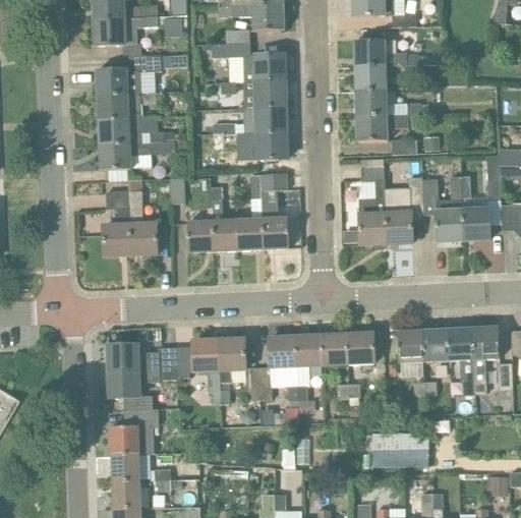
[(93,0),(95,19),(125,18),(124,0),(93,0)]
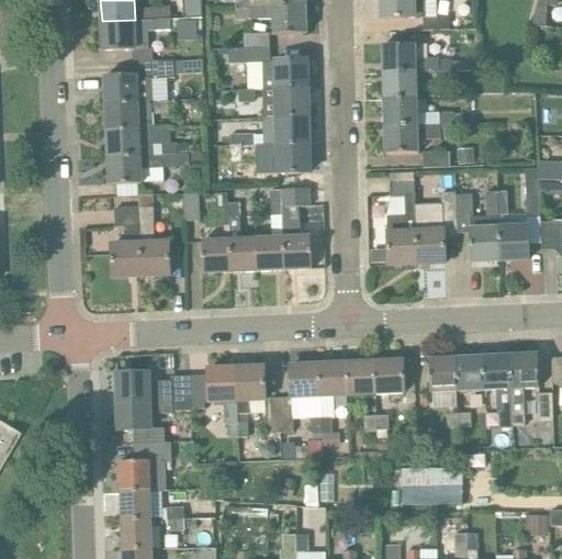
[(180,0),(181,18),(201,17),(200,0),(180,0)]
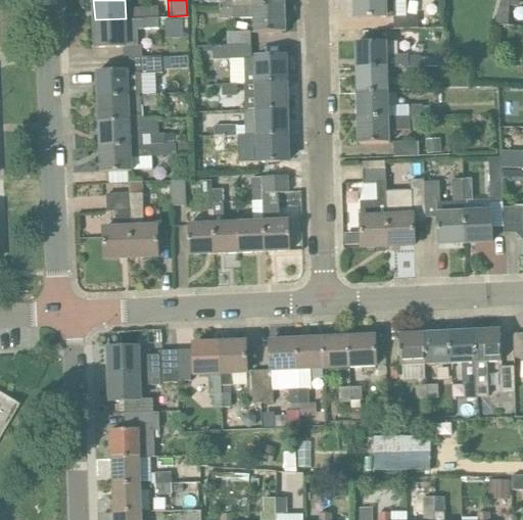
[(353,0),(354,15),(396,14),(395,0),(407,0),(353,0)]
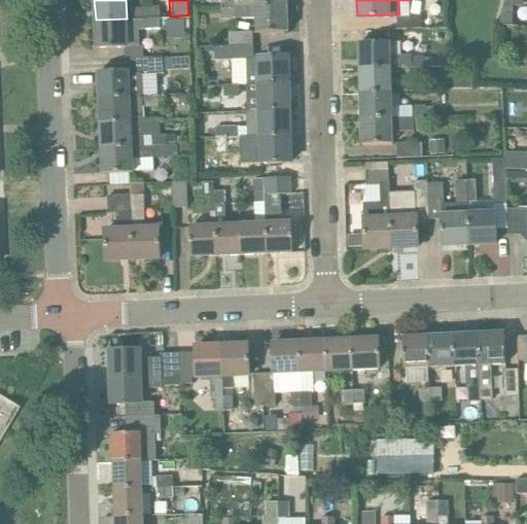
[(503,0),(497,23),(514,23),(513,0),(503,0)]
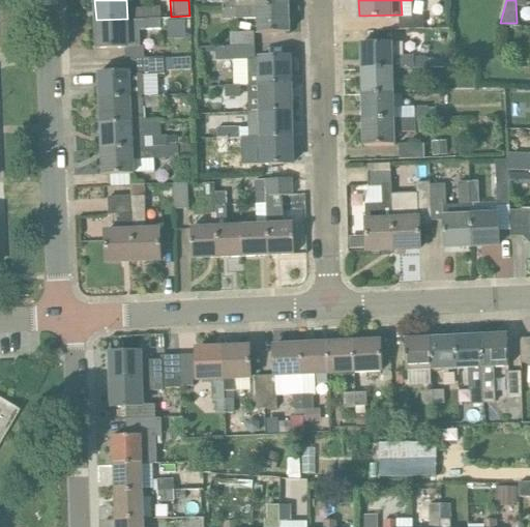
[(287,4),(223,6),(223,18),(256,18),(256,32),(288,31),(287,4)]
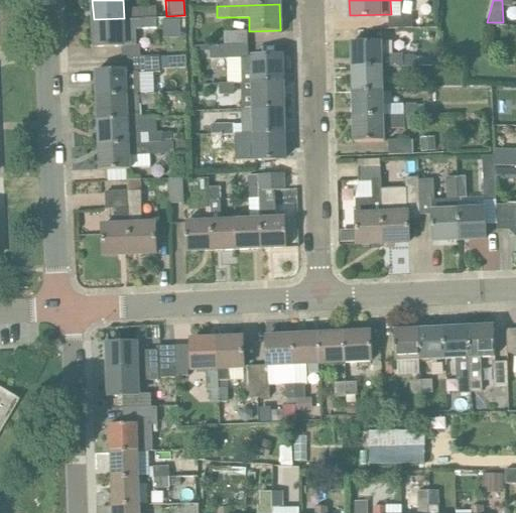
[(142,17),(155,17),(155,6),(142,6),(142,17)]
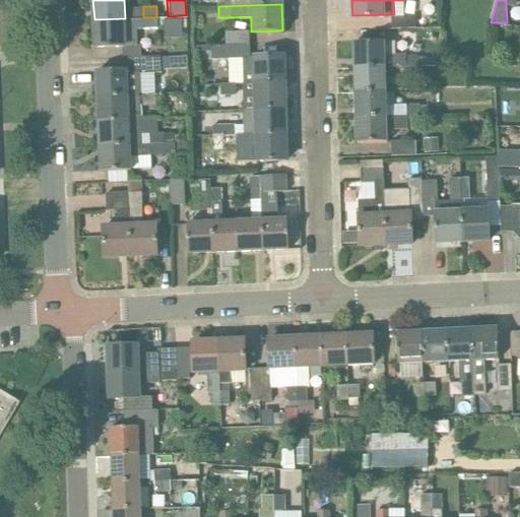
[(392,26),(416,25),(415,13),(392,14),(392,26)]
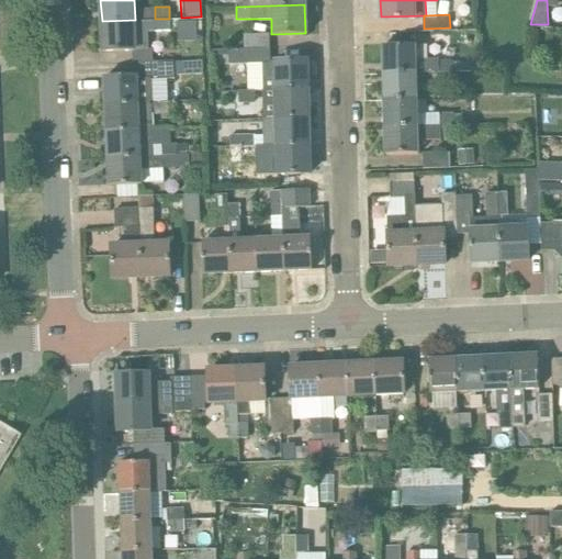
[(135,20),(102,21),(103,49),(148,48),(147,30),(157,30),(157,31),(169,30),(169,19),(155,19),(135,20)]
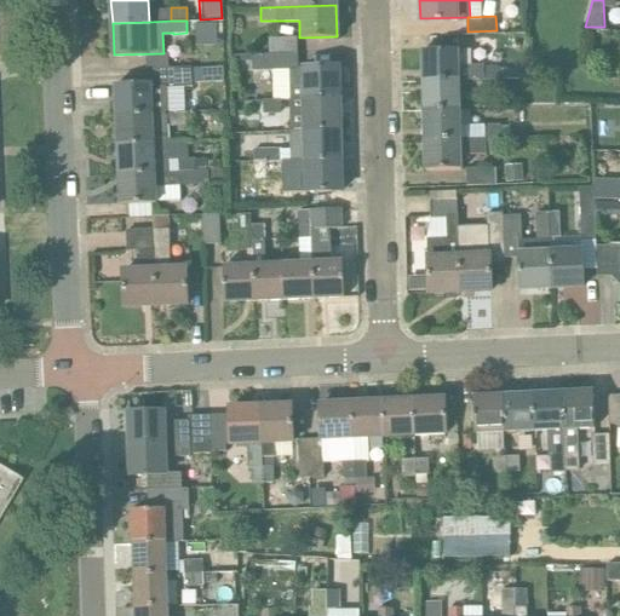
[(224,45),(223,22),(201,22),(201,46),(224,45)]
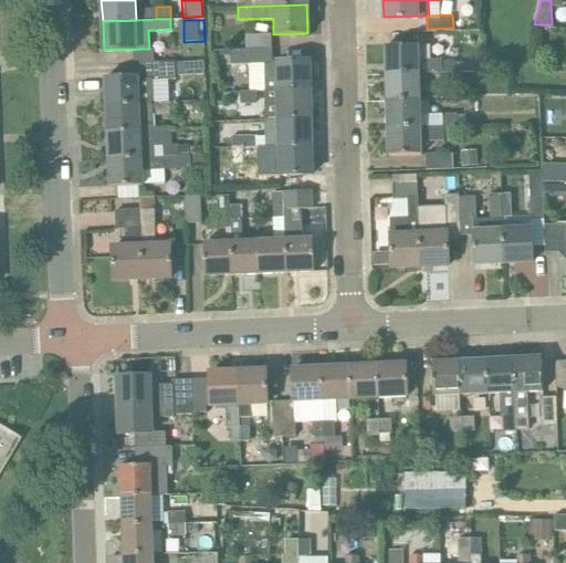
[(245,48),(271,48),(271,33),(245,33),(245,48)]
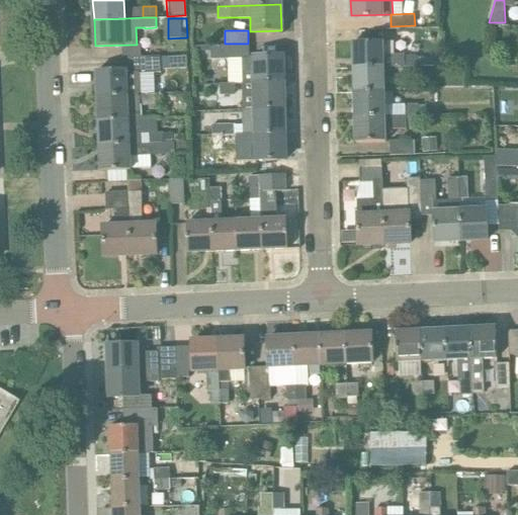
[(405,64),(417,64),(432,64),(432,57),(432,54),(404,54),(404,52),(384,53),(383,39),(353,40),(353,65),(384,65),(405,64)]
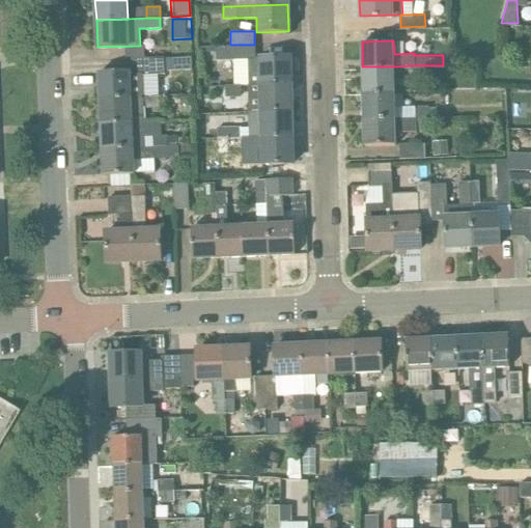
[(248,84),(258,83),(289,82),(289,56),(257,57),(254,57),(254,45),(230,45),(215,46),(215,58),(248,58),(248,84)]
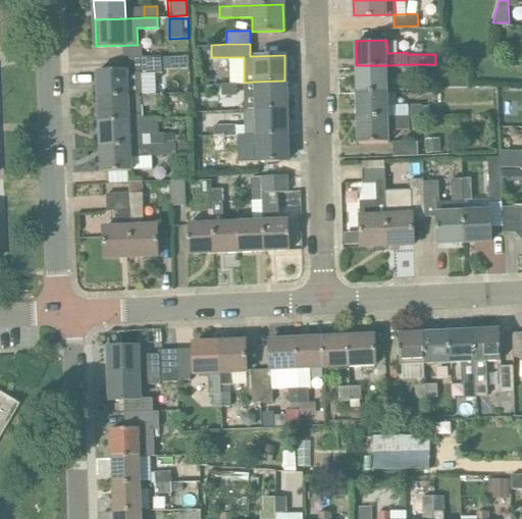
[(189,55),(179,55),(179,66),(189,66),(189,55)]
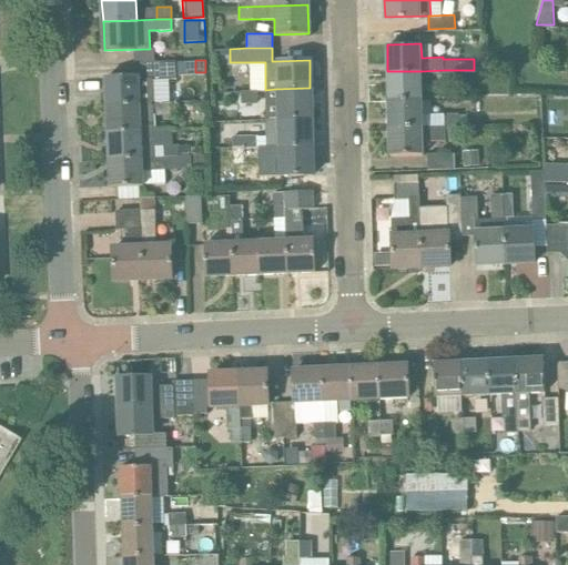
[(153,102),(152,79),(174,78),(174,61),(134,62),(134,76),(104,77),(105,104),(153,102)]
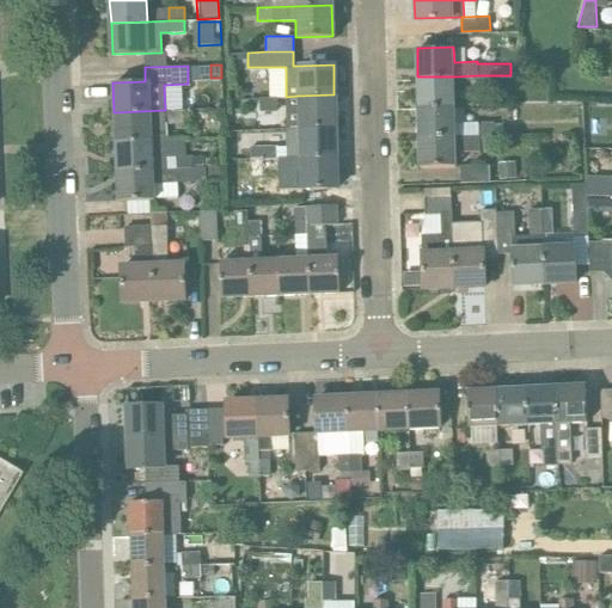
[(493,75),(478,75),(478,88),(493,88),(493,75)]
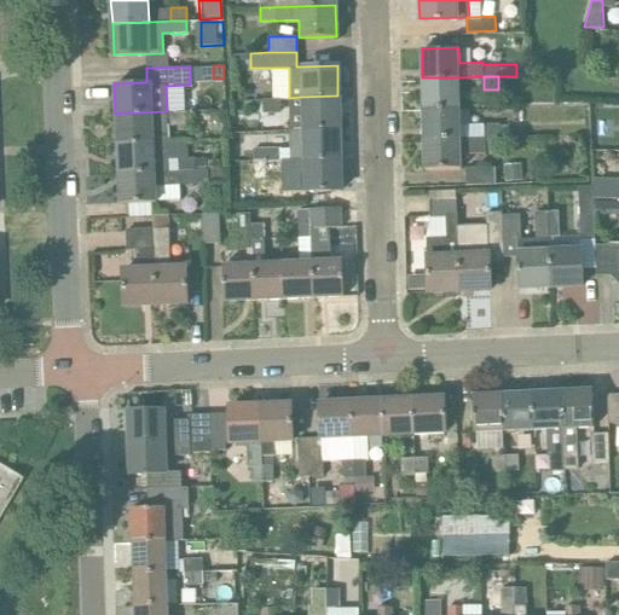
[(423,109),(461,108),(460,77),(422,77),(423,109)]
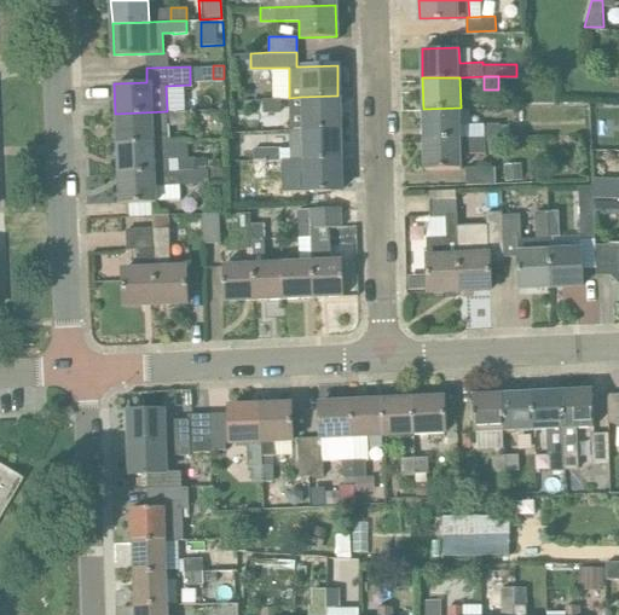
[(301,128),(339,127),(337,96),(301,97),(301,128)]
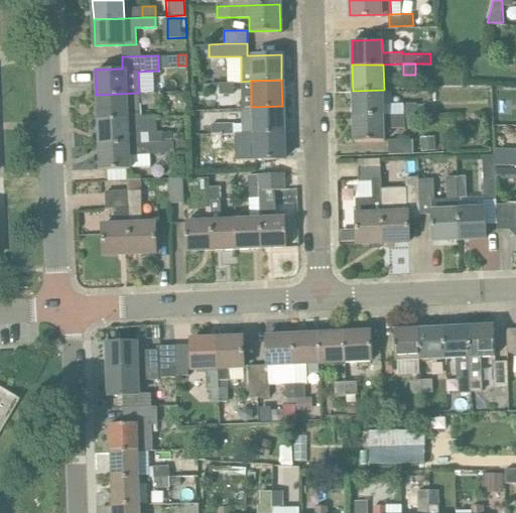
[(220,92),(234,92),(233,81),(220,81),(220,92)]
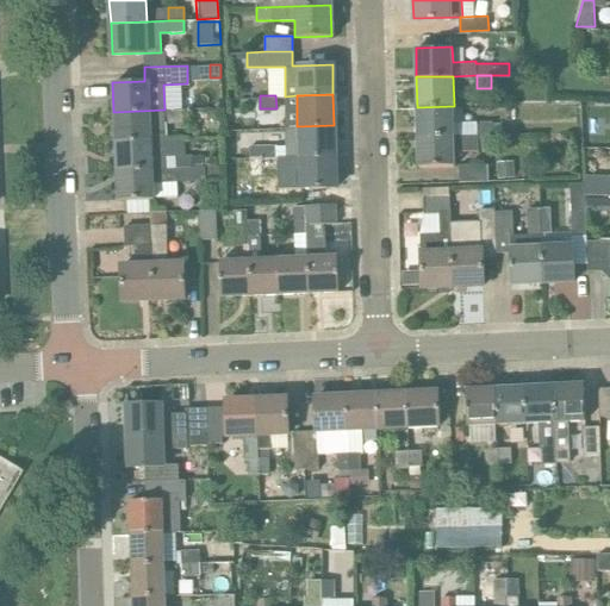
[(418,135),(454,133),(454,106),(417,107),(418,135)]
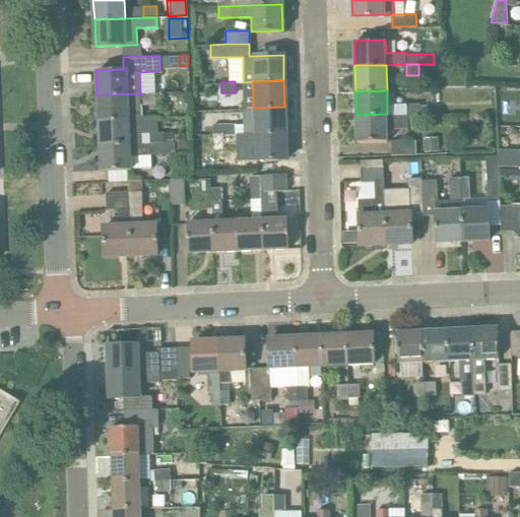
[(186,106),(189,104),(189,91),(178,91),(178,99),(186,106)]
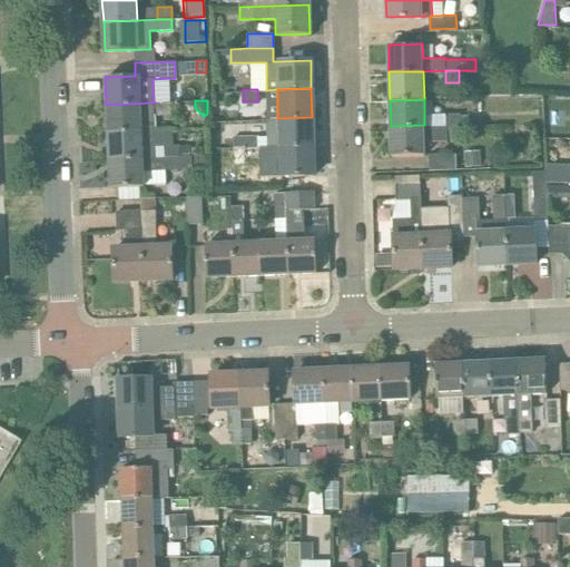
[(107,132),(155,129),(154,115),(177,114),(177,101),(163,101),(154,103),(106,105),(107,132)]
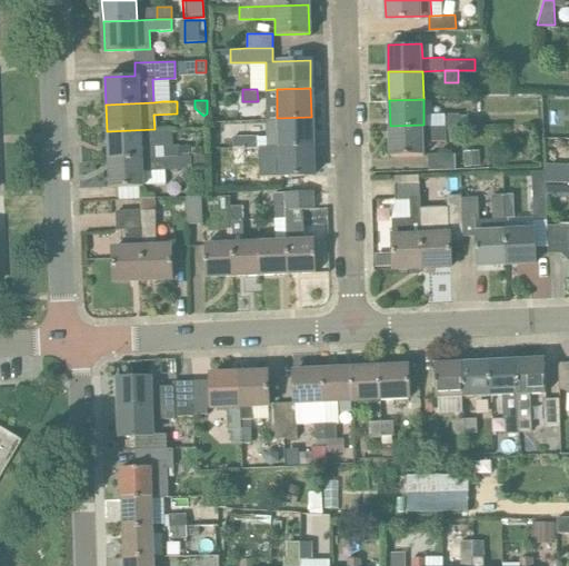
[(446,125),(459,125),(459,112),(446,112),(446,125)]
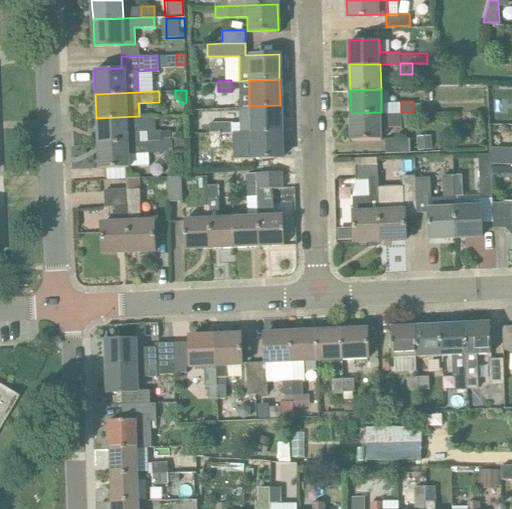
[(239,106),(240,120),(240,131),(250,131),(281,130),(280,105),(249,106),(239,106)]
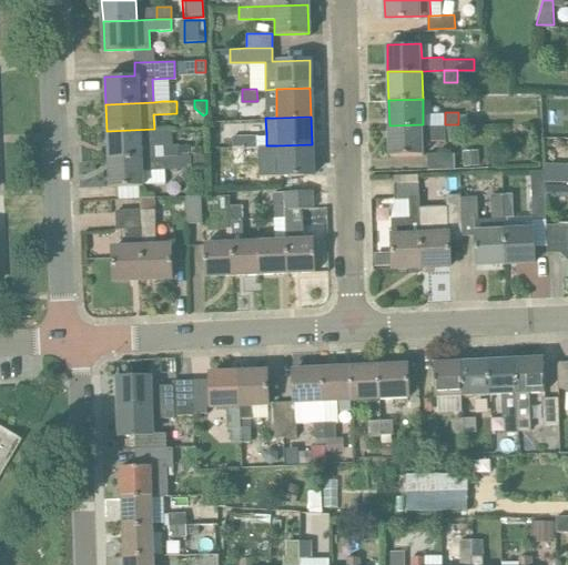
[(423,124),(389,125),(389,153),(424,153),(424,140),(445,139),(445,137),(459,137),(458,124),(445,124),(423,124)]
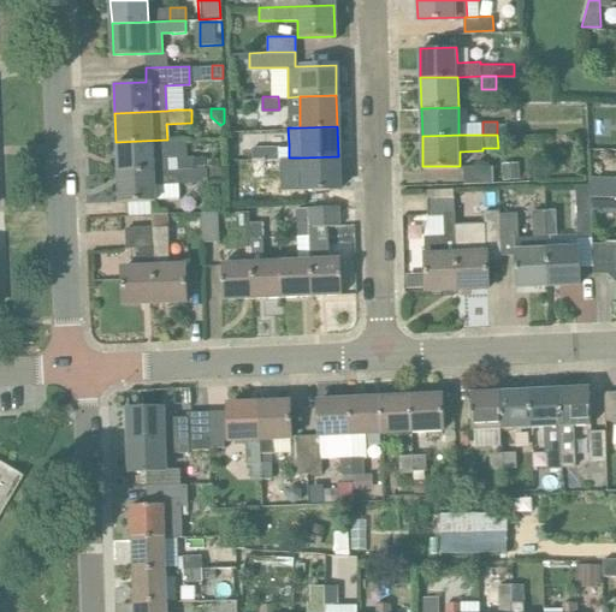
[(154,171),(194,168),(193,156),(169,158),(167,140),(116,142),(117,172),(154,171)]
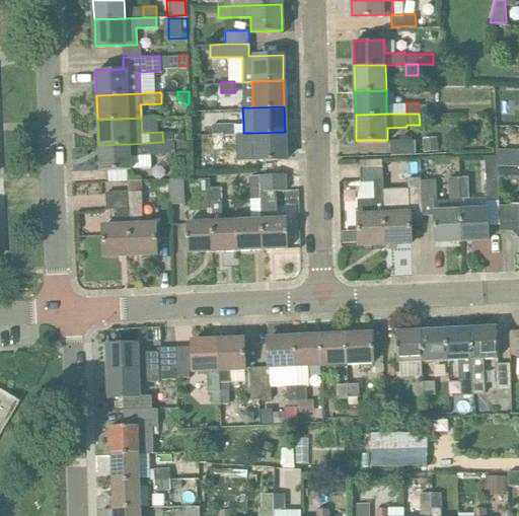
[(212,134),(234,134),(234,123),(212,123),(212,134)]
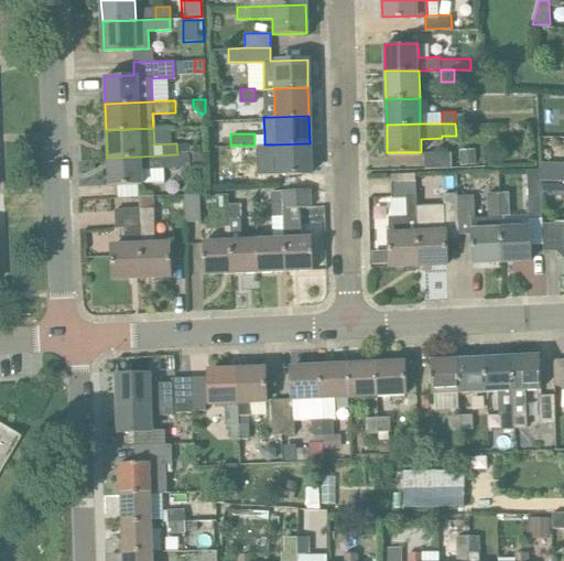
[(176,143),(177,154),(188,154),(188,143),(176,143)]
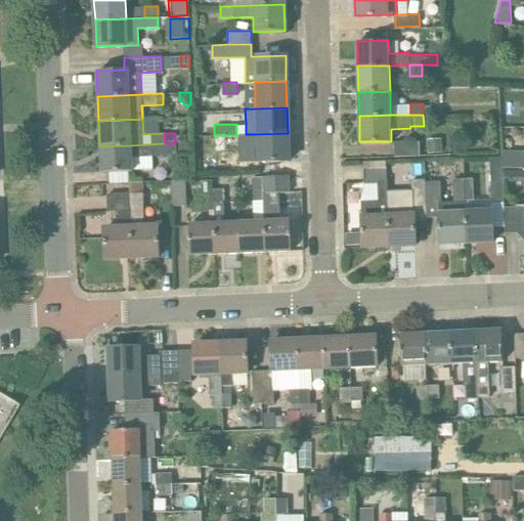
[(288,133),(256,134),(256,145),(256,161),(288,160),(288,133)]
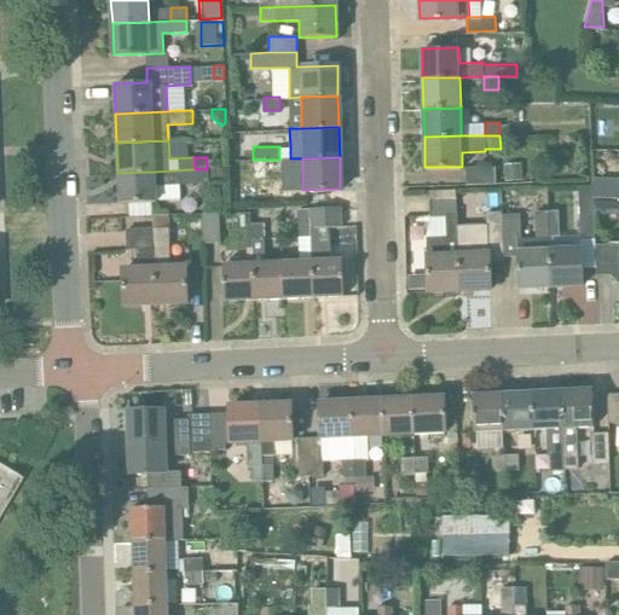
[(520,161),(504,162),(505,180),(522,178),(520,161)]
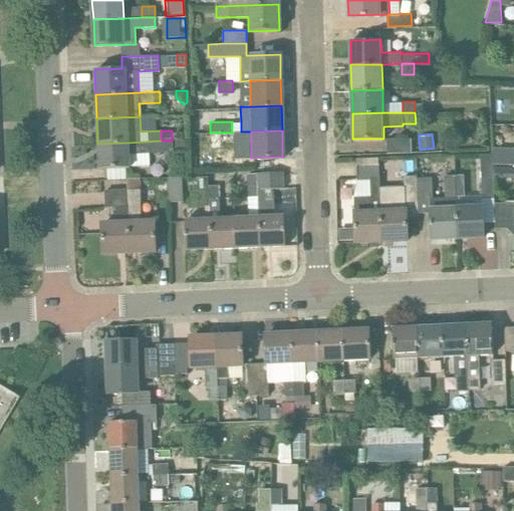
[(388,152),(411,151),(411,137),(387,138),(388,152)]
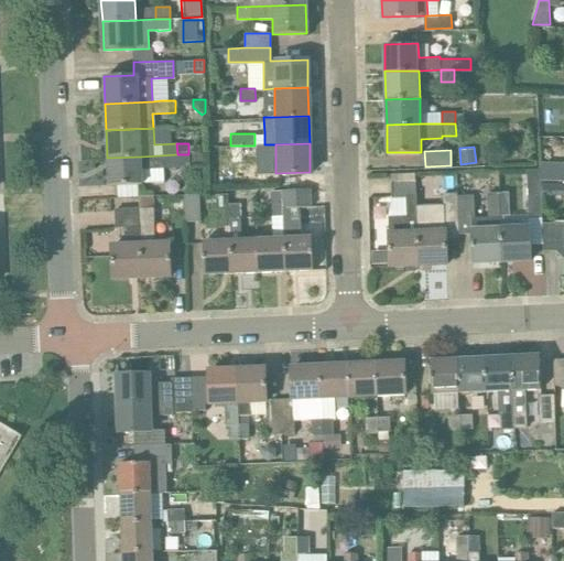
[(188,154),(188,165),(204,164),(203,153),(188,154)]
